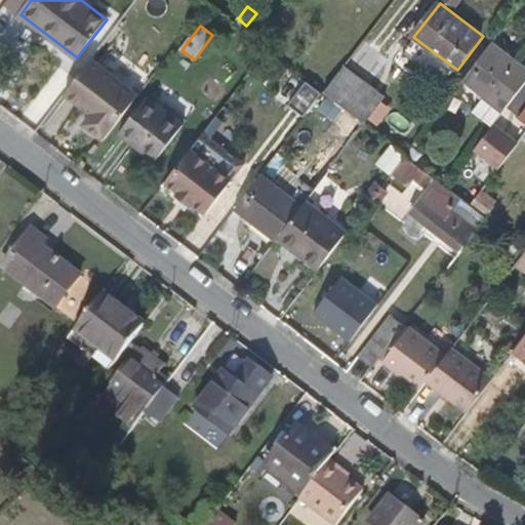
[(506,110),(524,84),(524,67),(493,43),(466,80),(506,110)]
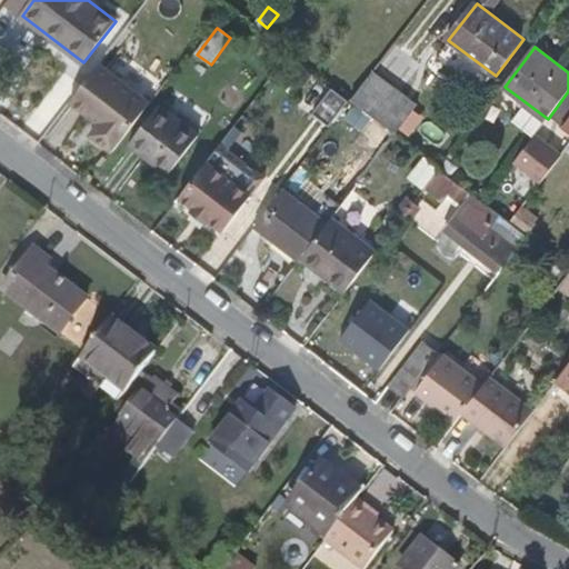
[(101,63),(72,101),(101,125),(93,136),(115,152),(152,102),(101,63)]
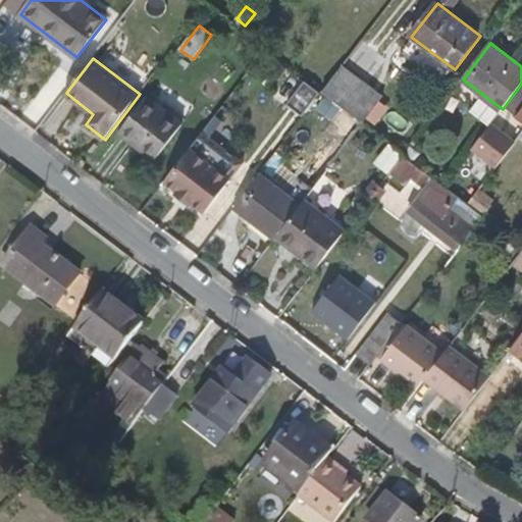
[(383,97),(344,65),(323,93),(363,124),(383,97)]
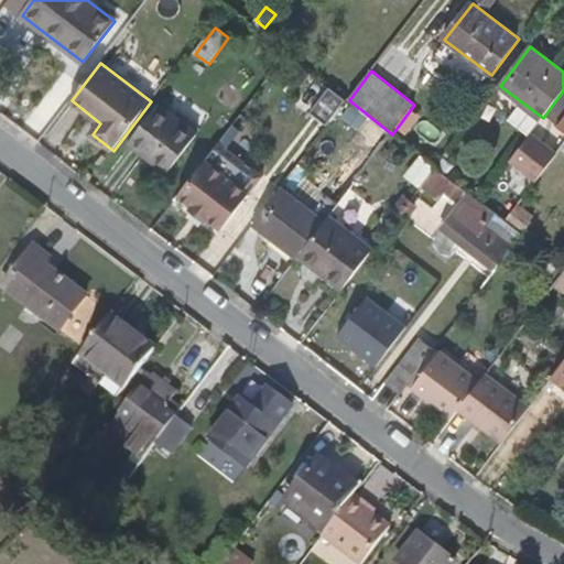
[(316,79),(301,99),(311,107),(326,87),(316,79)]
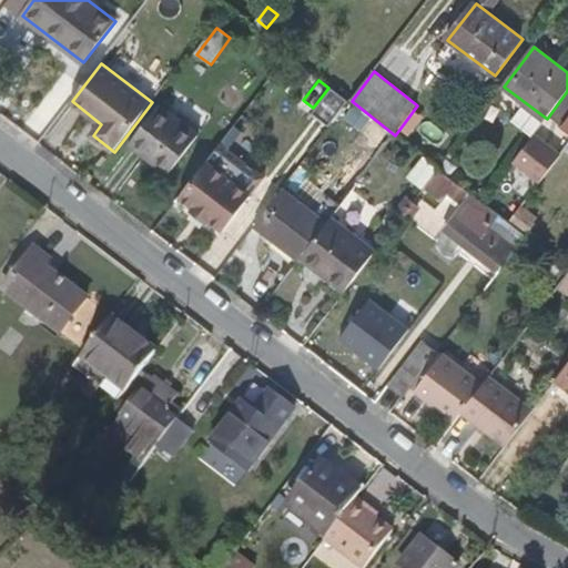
[(327,122),(345,98),(331,88),(313,111),(327,122)]
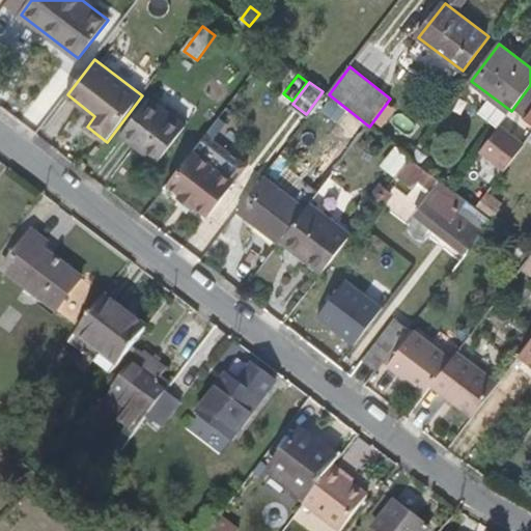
[(151,100),(123,136),(158,163),(187,126),(151,100)]
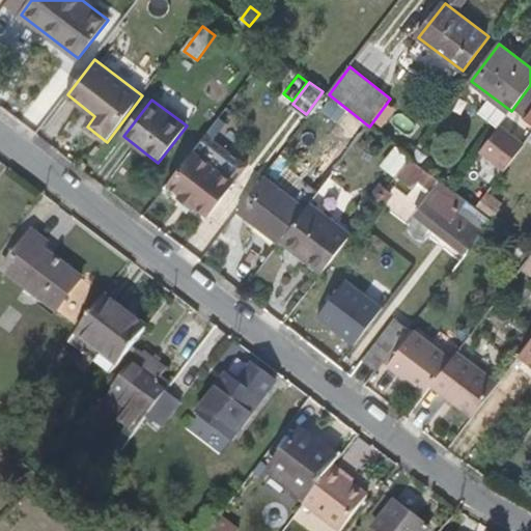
[(492,132),(479,150),(506,169),(519,150),(492,132)]
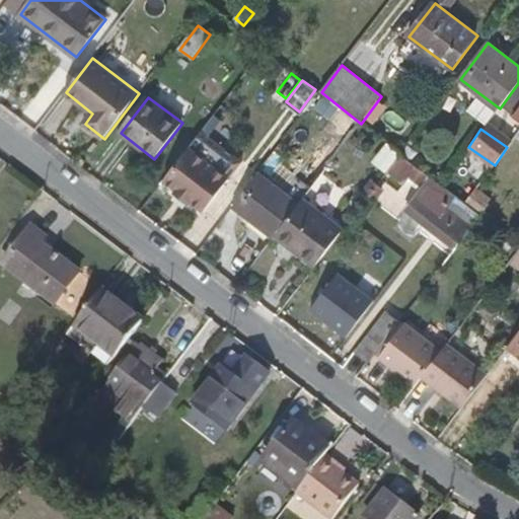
[(190,148),(164,180),(176,191),(174,194),(189,205),(192,202),(204,212),(230,178),(190,148)]
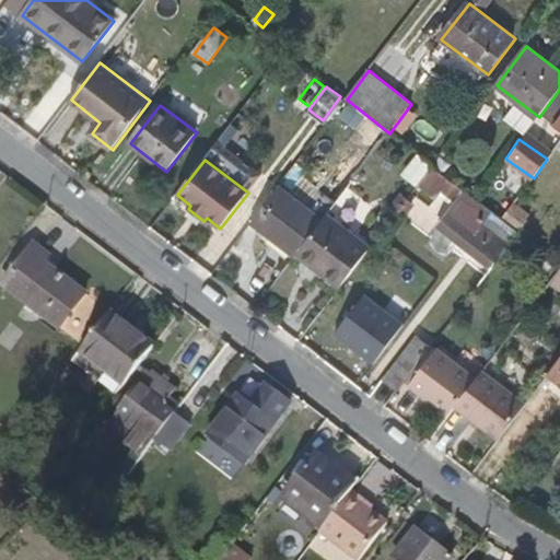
[(461,187),(433,166),(420,184),(439,198),(444,193),(453,198),(461,187)]
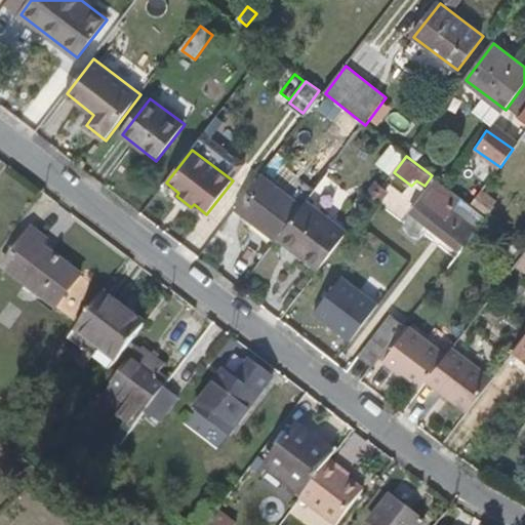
[(237,207),(279,238),(303,206),(261,175),(237,207)]
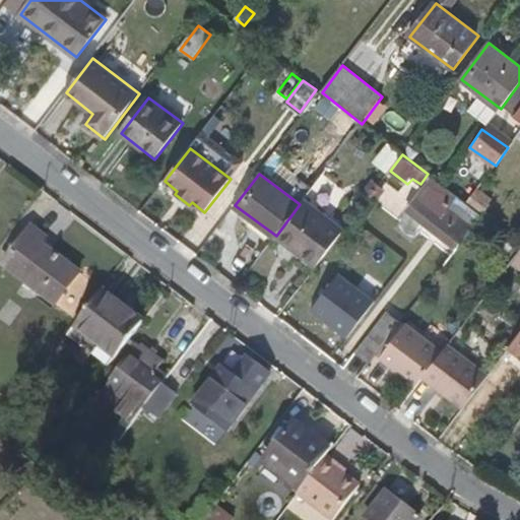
[(455,204),(458,197),(442,184),(432,177),(405,210),(406,212),(423,223),(456,249),(476,221),(455,204)]
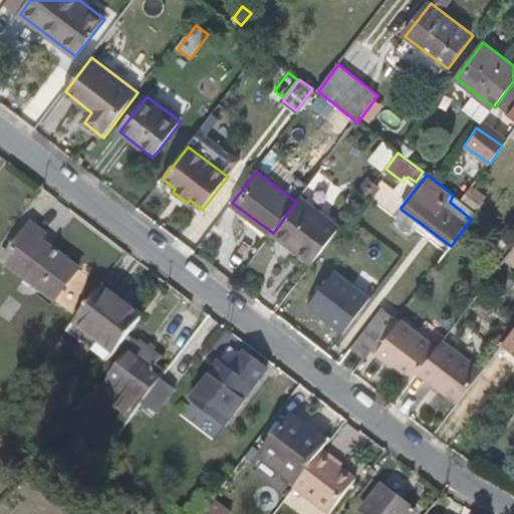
[(391,196),(374,183),(365,194),(381,207),(391,196)]
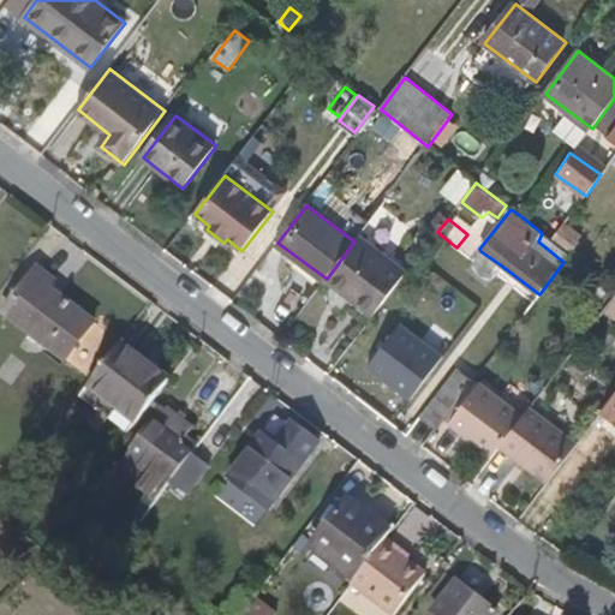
[(354,242),(327,279),(375,316),(407,272),(360,236),(354,242)]
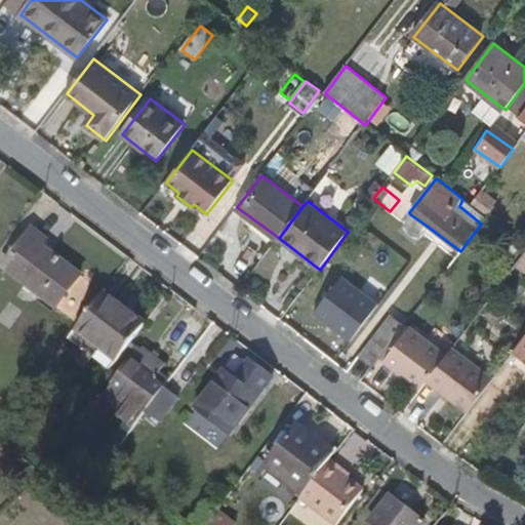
[(427,226),(410,214),(399,228),(414,240),(427,226)]
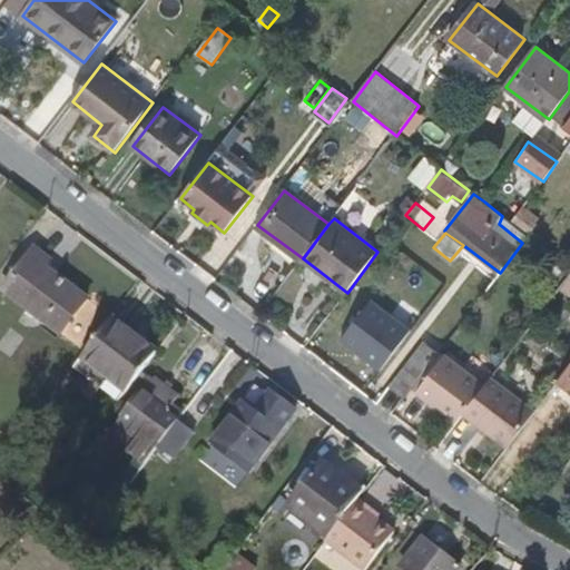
[(50,261),(36,251),(8,290),(62,331),(87,298),(45,267),(50,261)]
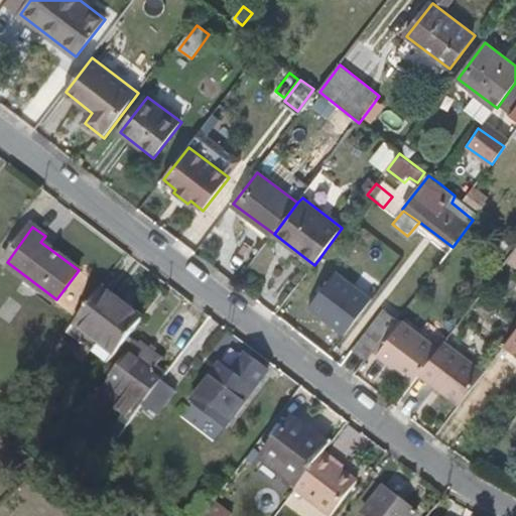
[(247,270),(261,279),(276,255),(262,246),(247,270)]
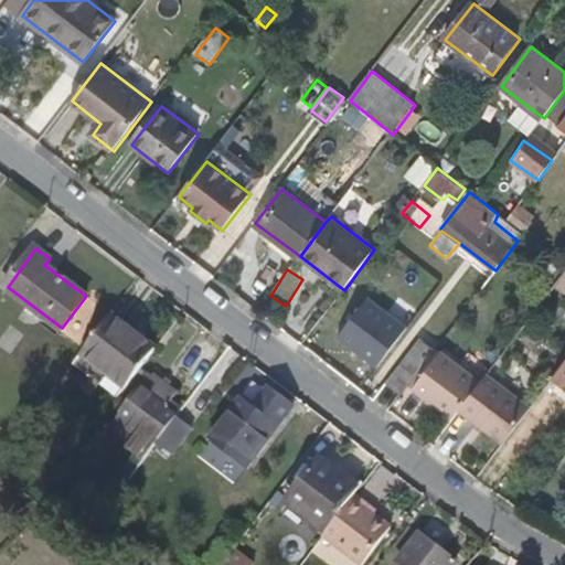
[(127,388),(158,348),(113,316),(83,355),(127,388)]
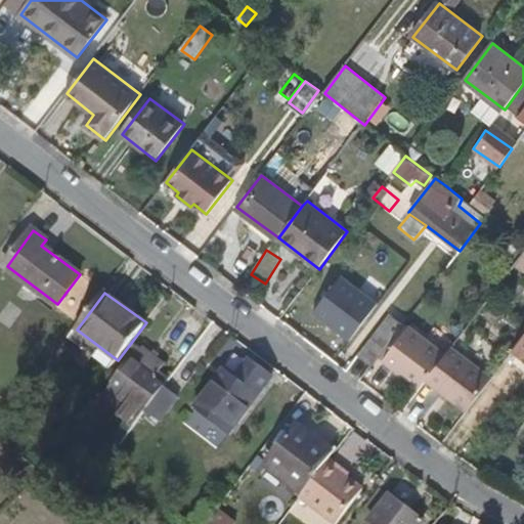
[(0,313),(0,321),(10,329),(23,310),(8,301),(0,313)]
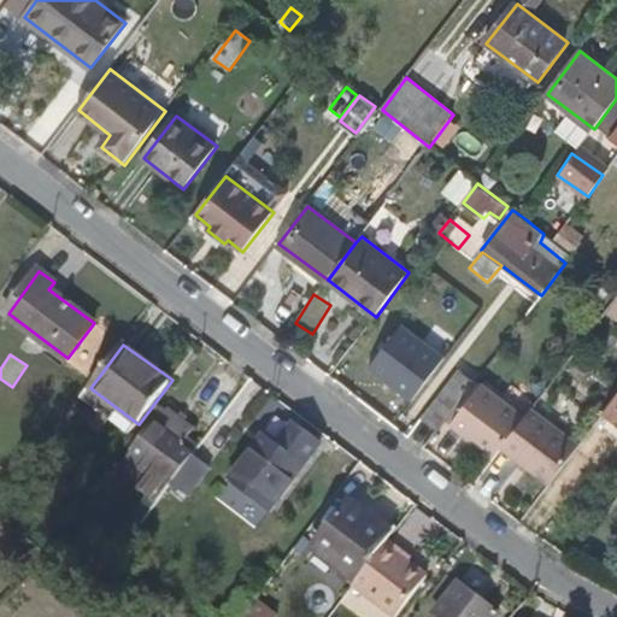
[(457,378),(425,419),(438,430),(470,388),(457,378)]
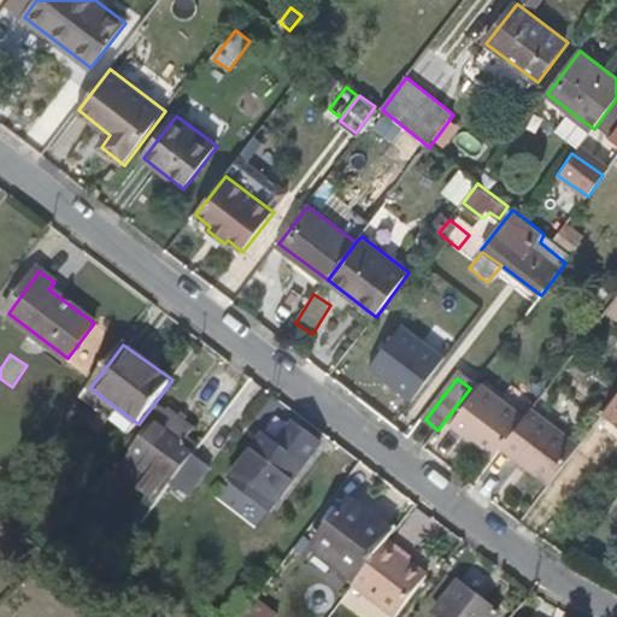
[(476,383),(450,417),(471,434),(499,453),(504,446),(524,419),(476,383)]
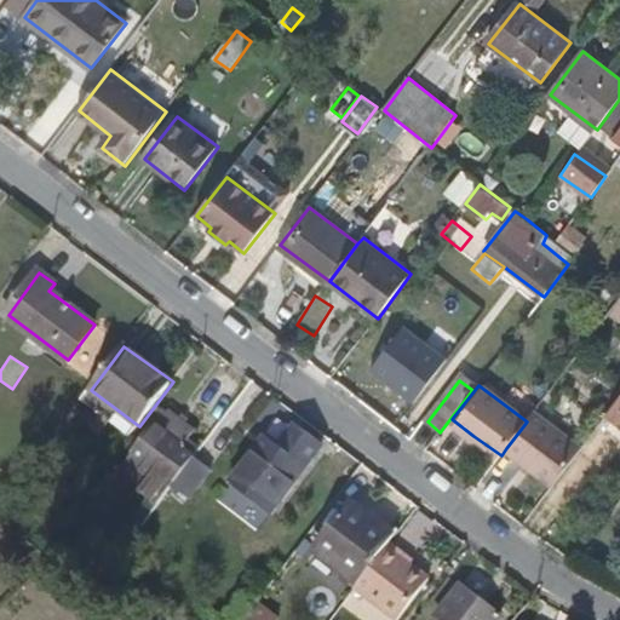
[(131,438),(139,426),(91,390),(81,402),(131,438)]
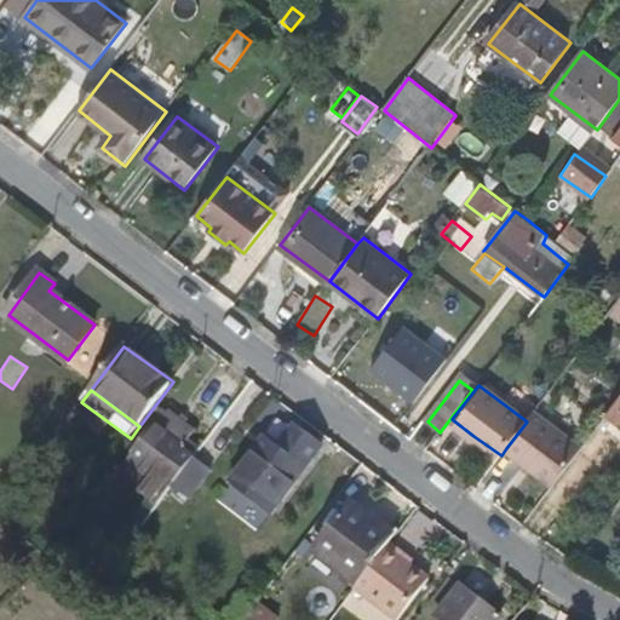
[(619,399),(608,414),(619,423),(619,399)]
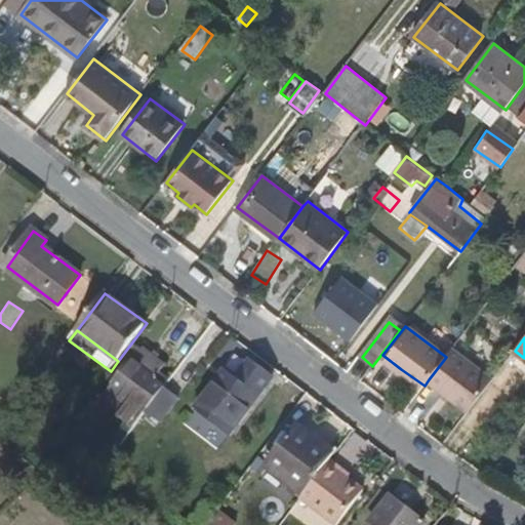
[(429,379),(470,410),(494,378),(454,348),(446,357),(429,379)]
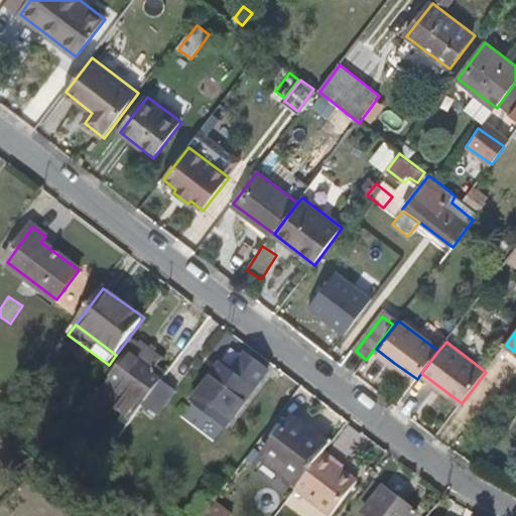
[(100,394),(134,421),(145,406),(164,381),(153,373),(163,361),(141,345),(132,357),(130,356),(100,394)]
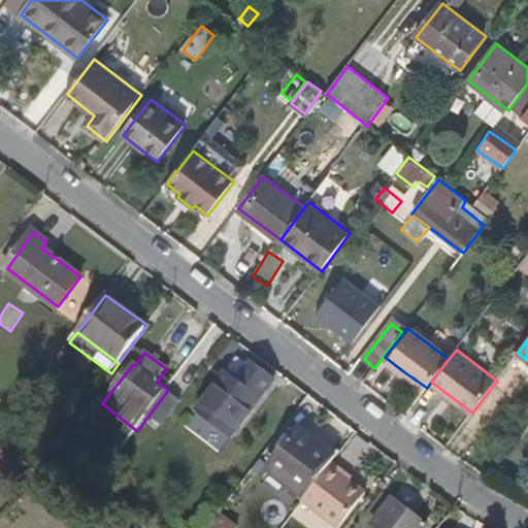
[(276,378),(255,363),(240,381),(229,371),(199,411),(232,437),(276,378)]
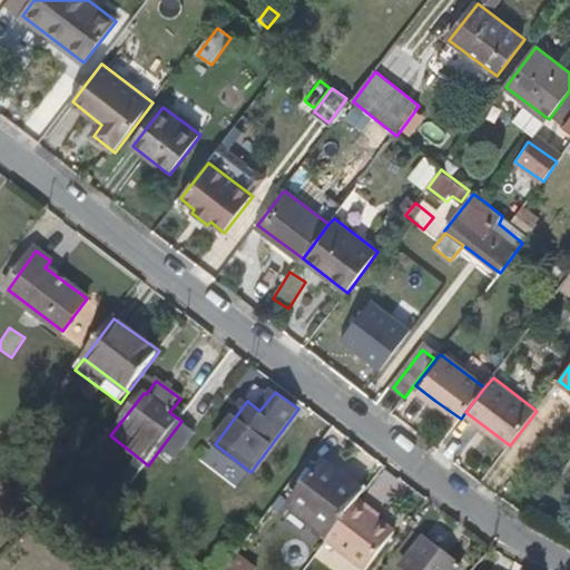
[(431,406),(455,424),(461,419),(435,401),(431,406)]
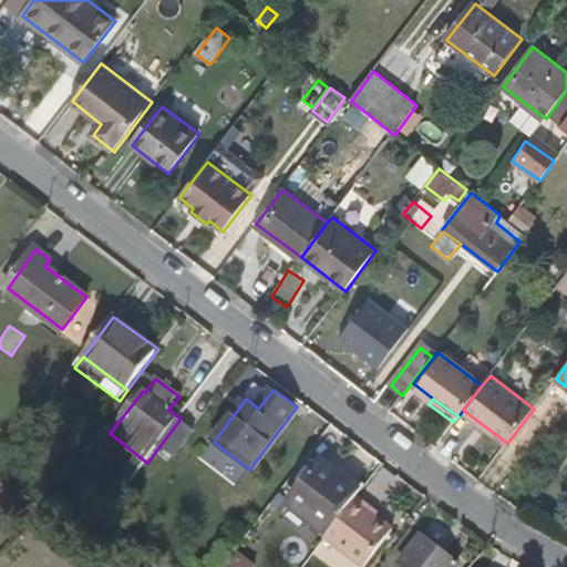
[(191,428),(181,419),(160,446),(171,454),(191,428)]
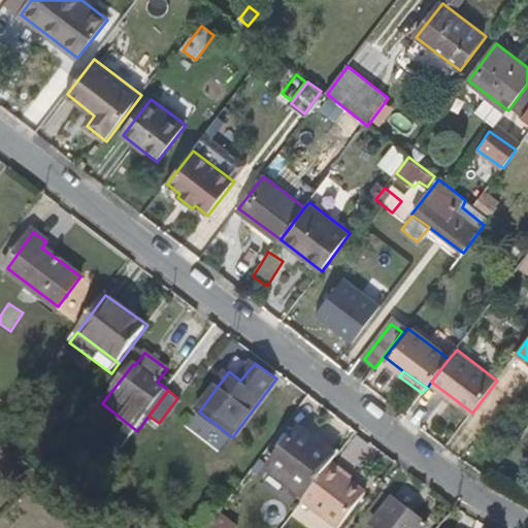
[(267,468),(303,497),(336,455),(299,427),(267,468)]
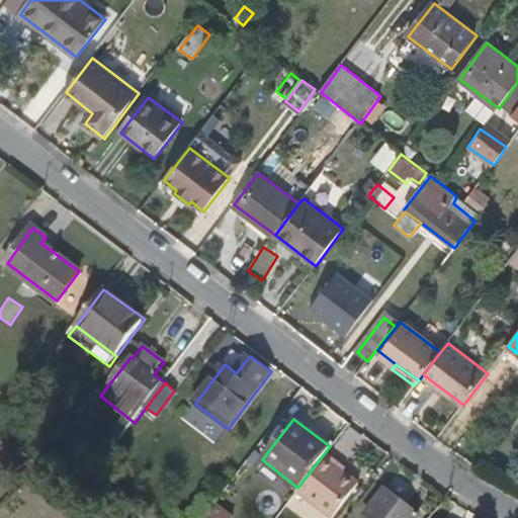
[(327,454),(332,448),(330,446),(297,488),(293,493),(296,495),(327,454)]
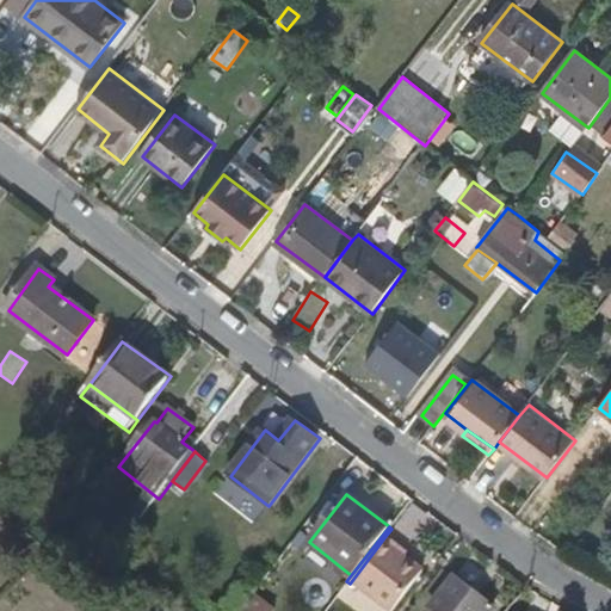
[(386,536),(350,584),(386,610),(395,610),(423,574),(403,559),(396,551),(400,547),(386,536)]
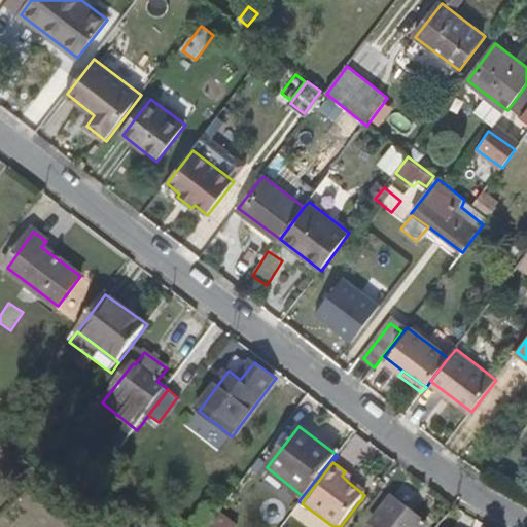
[(342,476),(348,482),(352,477),(345,471),(342,476)]
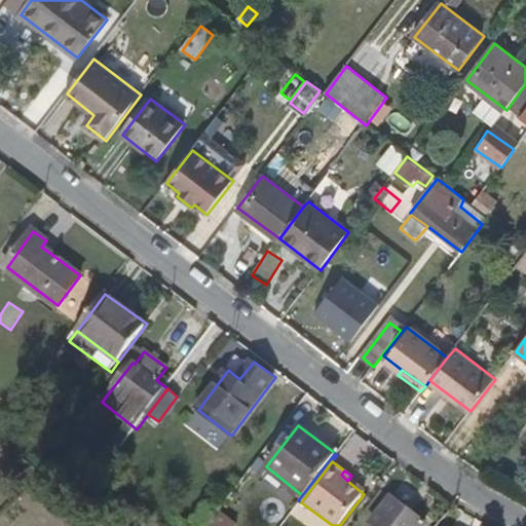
[(375,525),(423,525),(425,523),(391,496),(371,522),(375,525)]
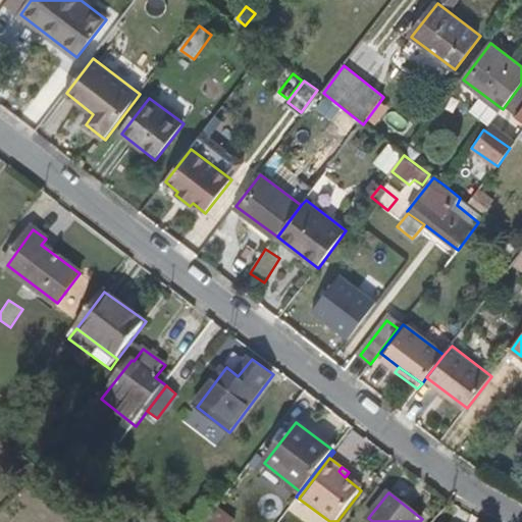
[(207,521),(233,521),(235,520),(217,508),(207,521)]
